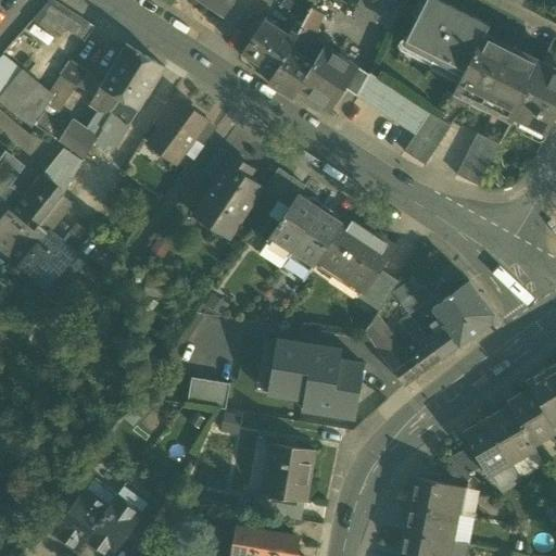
[(86,41),(96,25),(54,0),(48,0),(36,22),(54,33),(59,25),(86,41)]
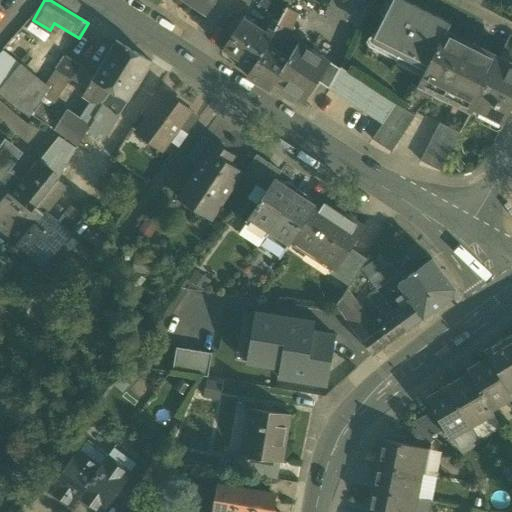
[(217,0),(183,0),(208,14),(217,0)]
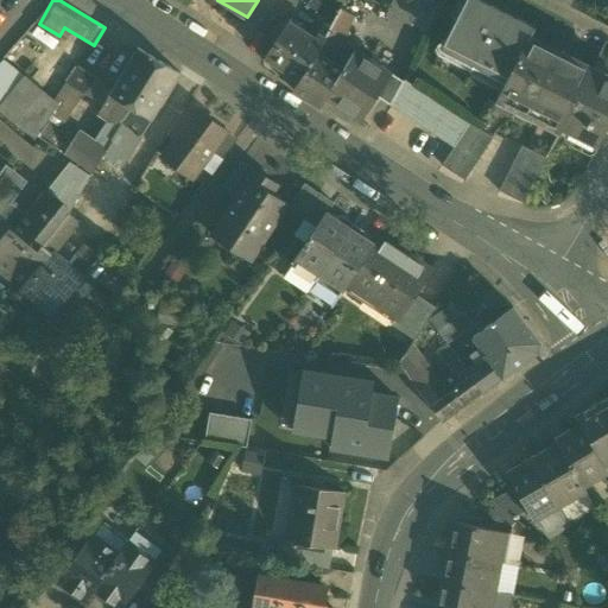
[(312,0),(309,6),(334,23),(341,10),(343,5),(336,0),(312,0)]
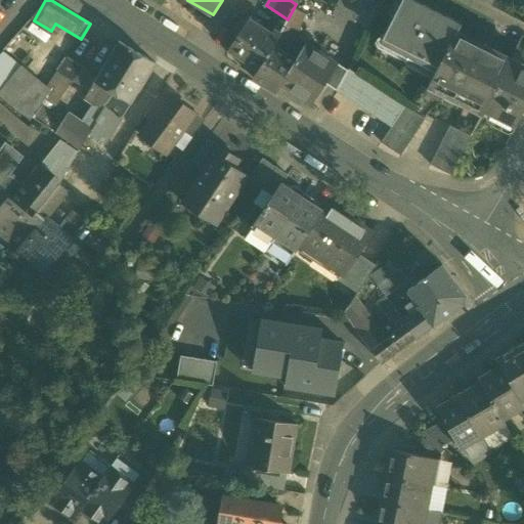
[(379,4),(369,0),(339,0),(334,12),(368,27),(379,4)]
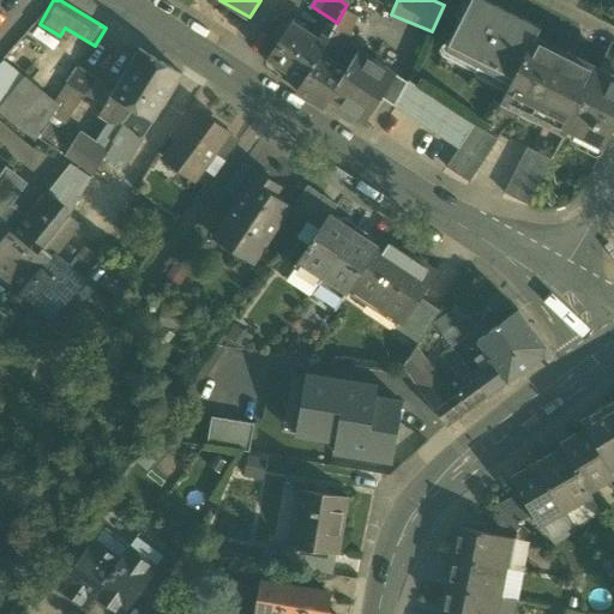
[(539,30),(476,0),(470,0),(445,52),(510,85),(534,38),(539,30)]
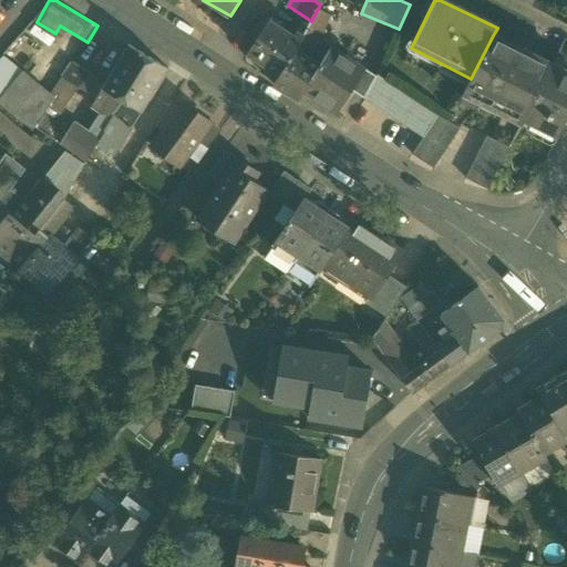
[(306,31),(319,38),(330,16),(318,9),(311,21),(306,31)]
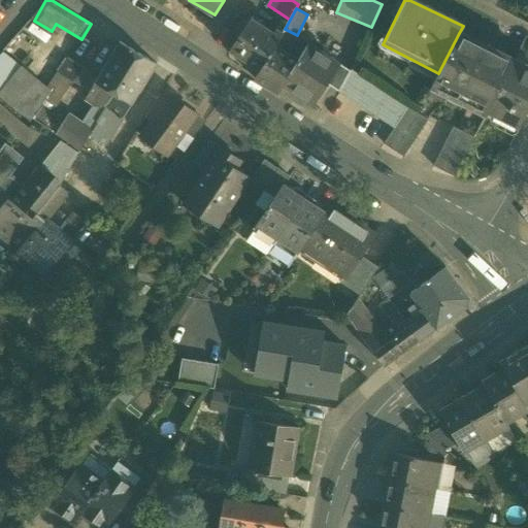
[(271,36),(248,21),(229,51),(260,71),(261,71),(276,46),(282,35),(274,31),(271,36)]
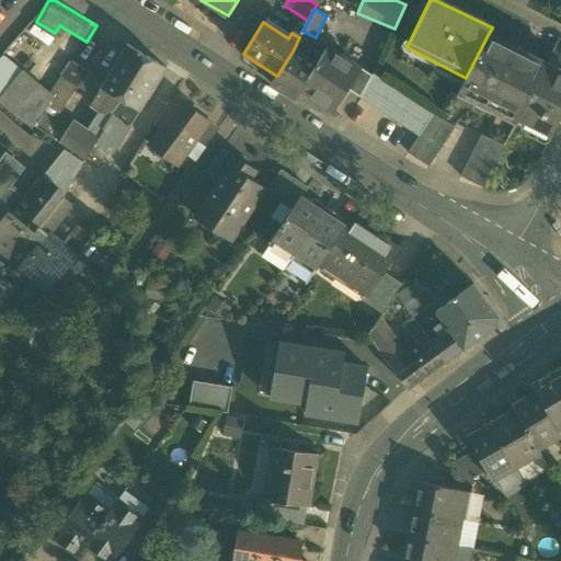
[(294,49),(277,76),(276,76),(271,83),(295,100),(300,91),(318,65),(316,64),(306,57),(316,37),(302,31),(299,37),(294,49)]
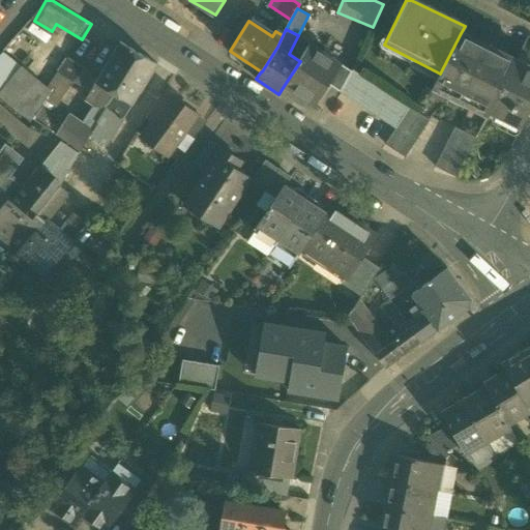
[(516,61),(461,33),(440,74),(435,84),(451,92),(449,96),(470,108),(472,102),(490,112),(516,61)]
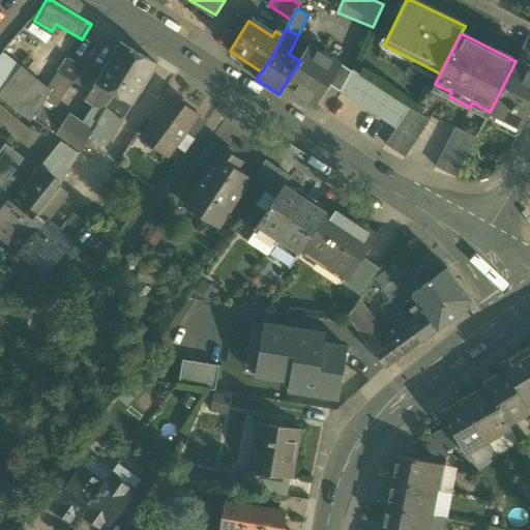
[(139,53),(120,42),(102,70),(121,82),(139,53)]
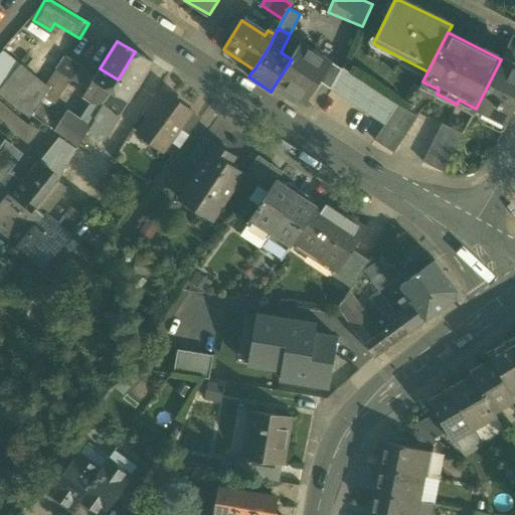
[(290,58),(292,59),(276,83),(306,104),(319,81),(331,63),(300,42),(290,58)]
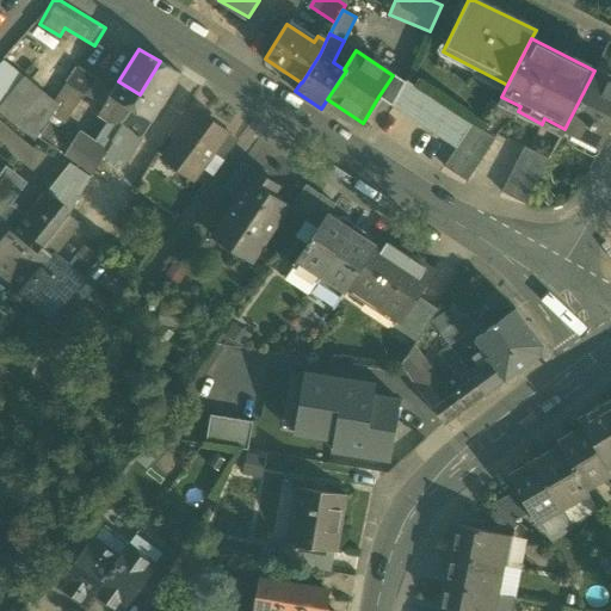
[(0,62),(0,105),(25,76),(4,59),(0,62)]
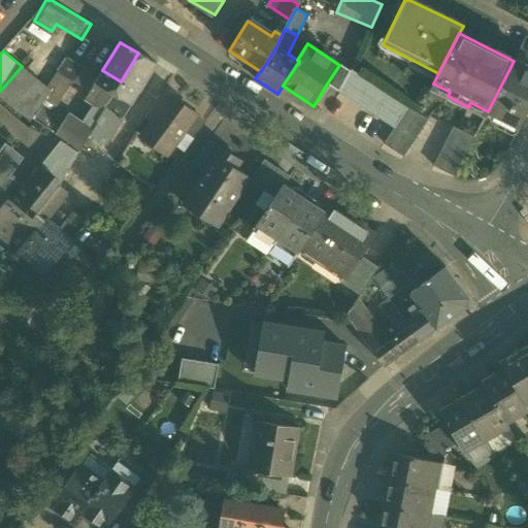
[(157,65),(138,53),(121,81),(139,93),(157,65)]
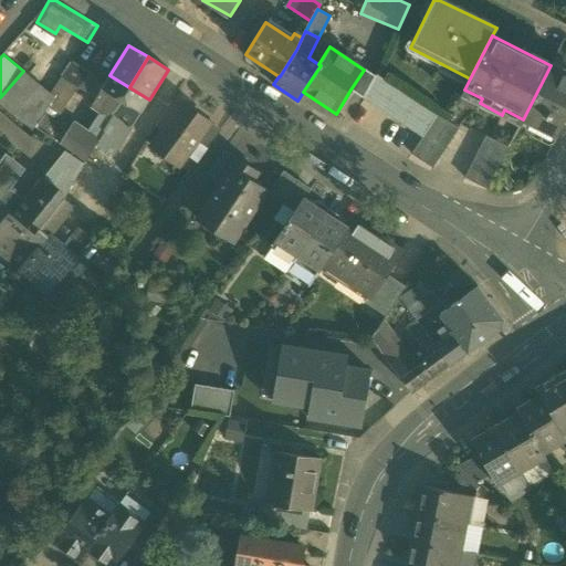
[(565,118),(565,73),(551,65),(523,119),(522,121),(556,137),(565,118)]
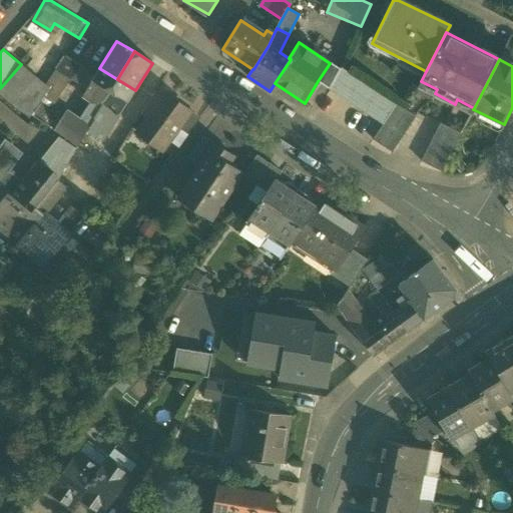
[(373,140),(391,152),(416,117),(330,63),(318,81),(383,126),(373,140)]
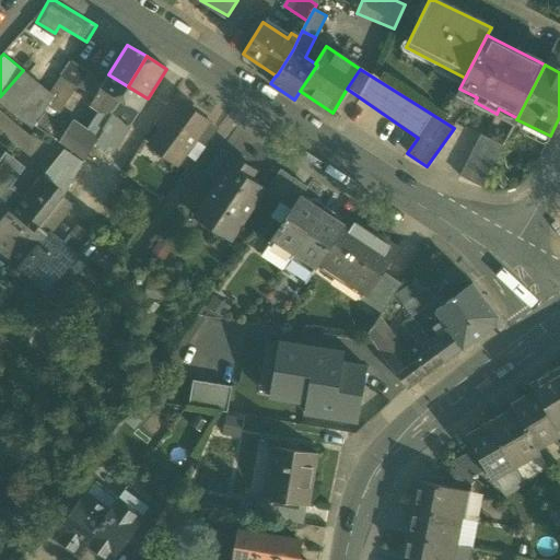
[(0,96),(0,104),(33,130),(56,98),(23,70),(0,96)]
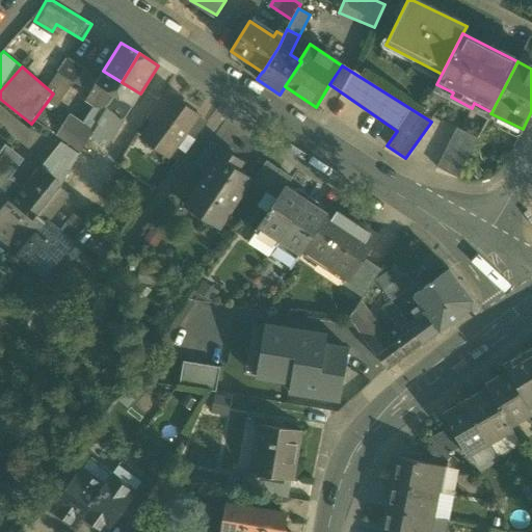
[(122,82),(103,71),(84,101),(95,107),(103,112),(122,82)]
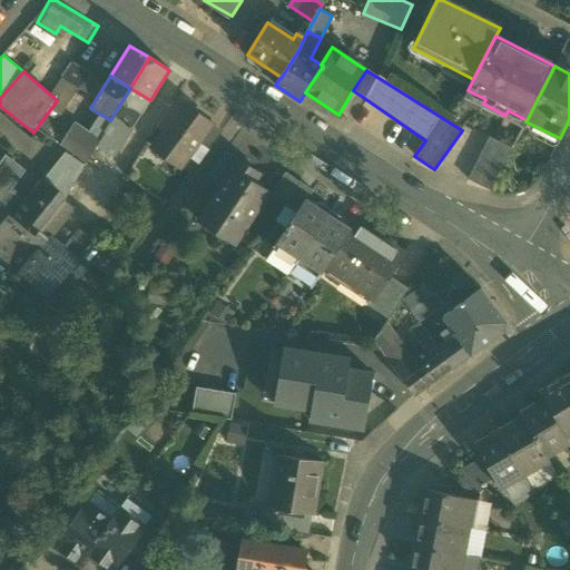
[(150,100),(130,88),(110,120),(101,115),(95,126),(106,133),(123,143),(130,128),(133,129),(150,100)]
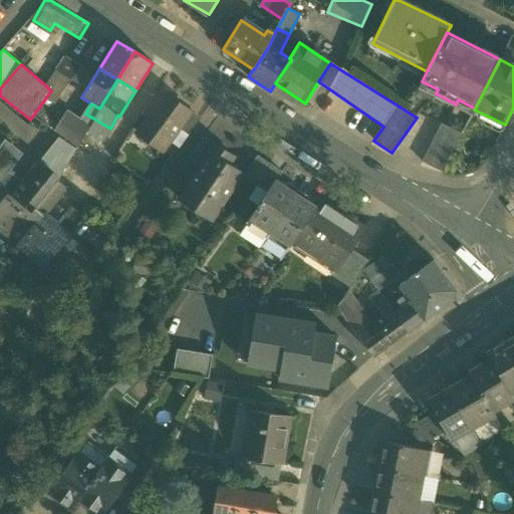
[(149,118),(142,129),(151,135),(151,138),(149,141),(163,151),(189,112),(165,95),(162,100),(149,118)]
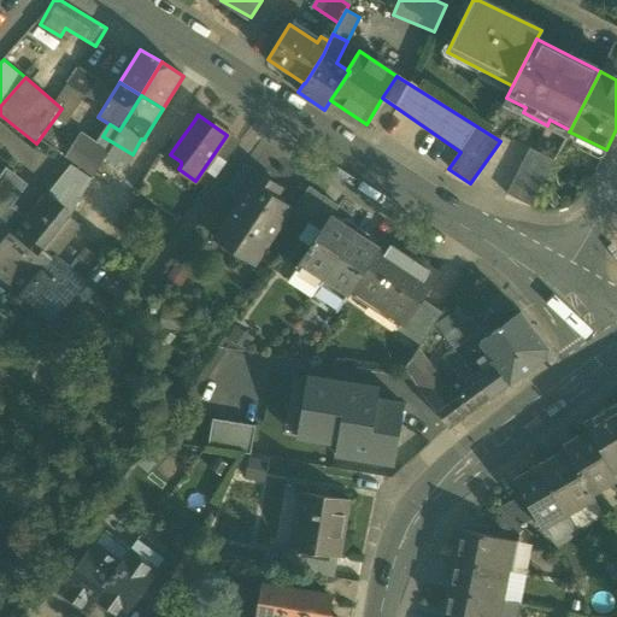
[(194,121),(184,115),(171,136),(178,142),(194,121)]
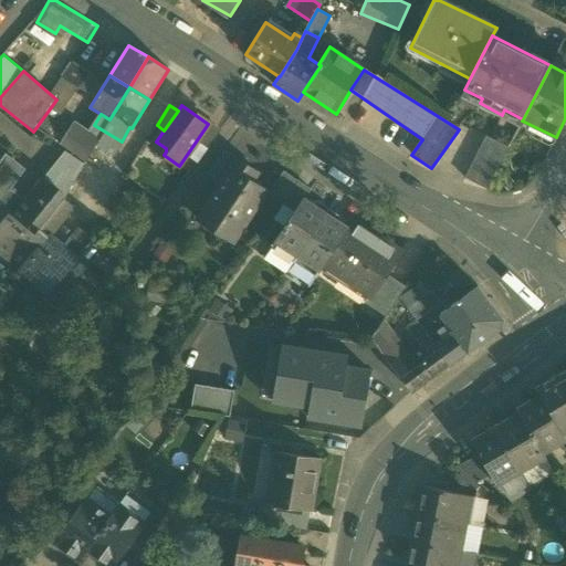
[(60,145),(86,161),(105,132),(94,125),(88,134),(73,125),(60,145)]
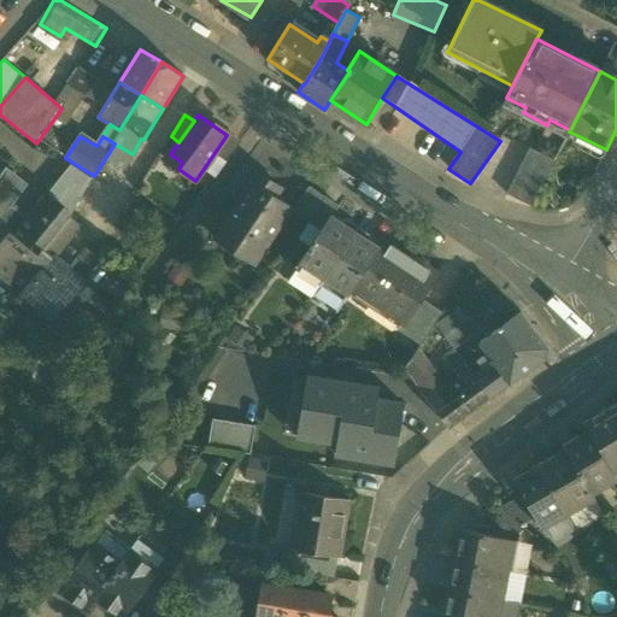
[(554,160),(530,148),(507,194),(532,206),(554,160)]
